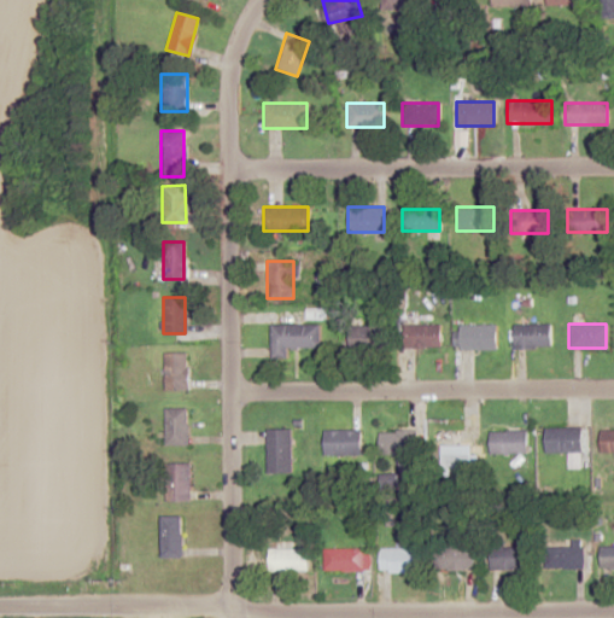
[(319,325),(269,325),(269,357),(286,357),(286,349),(319,349),(319,325)]
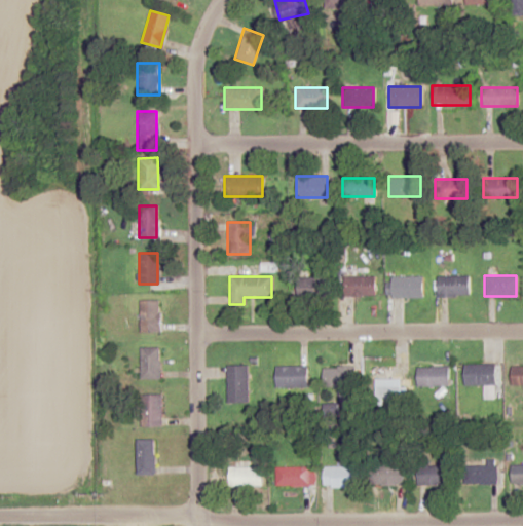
[(374,276),(342,276),(342,296),(374,296),(374,276)]
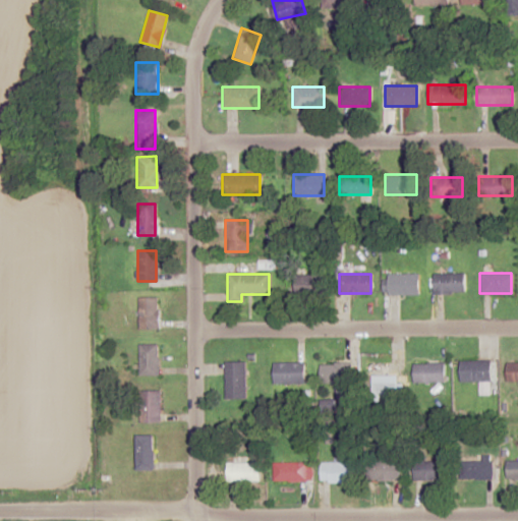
[(385,295),(417,295),(417,274),(385,274),(385,295)]
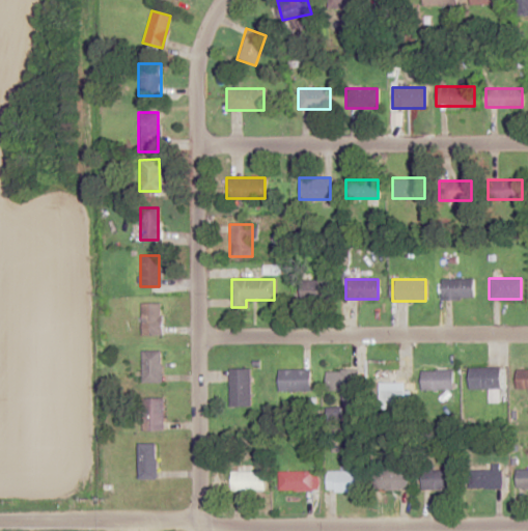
[(440,279),(440,299),(472,299),(472,279),(440,279)]
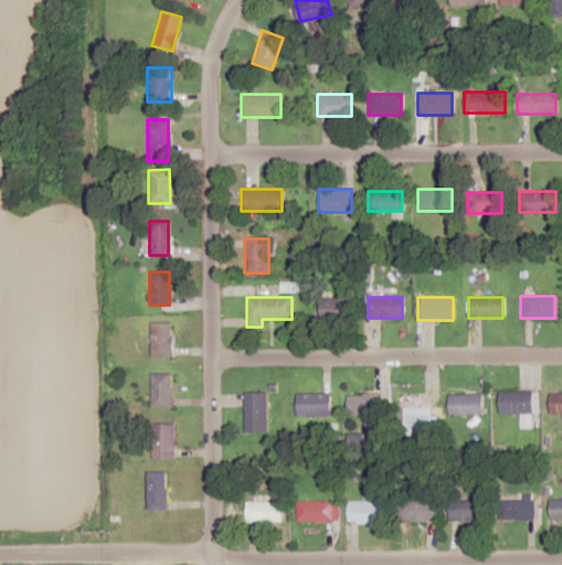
[(328,317),(352,317),(352,298),(328,298),(328,317)]
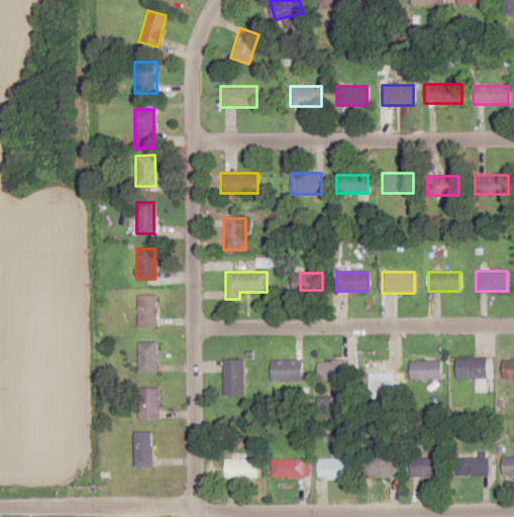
[(157,326),(157,295),(136,295),(136,326),(157,326)]
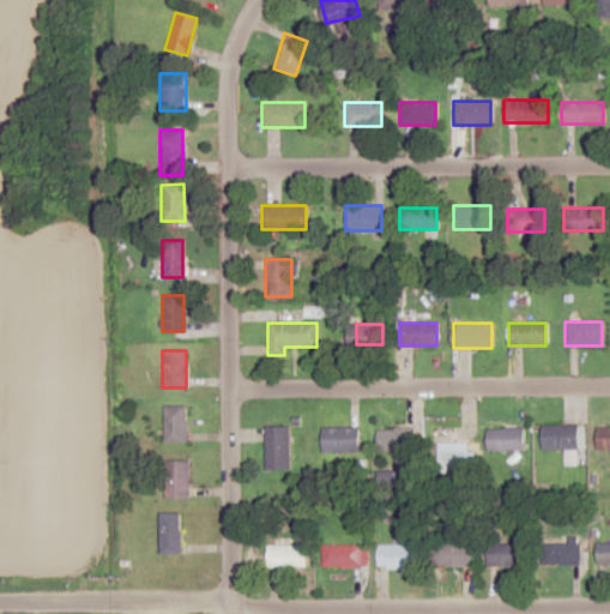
[(163,405),(163,441),(185,441),(185,405),(163,405)]
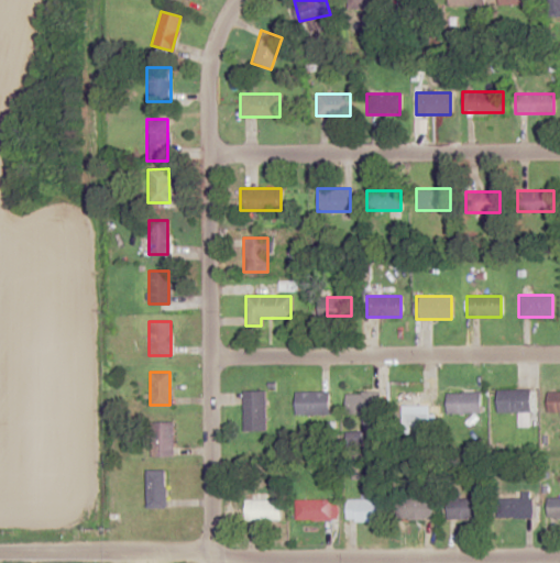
[(559,388),(546,389),(546,411),(559,411),(559,388)]
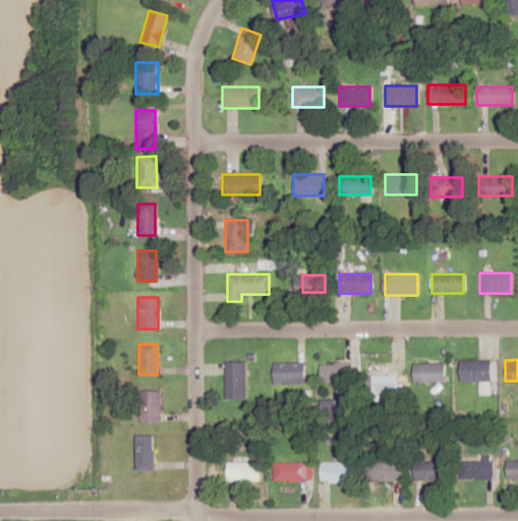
[(490,360),(459,360),(459,381),(490,381),(490,360)]
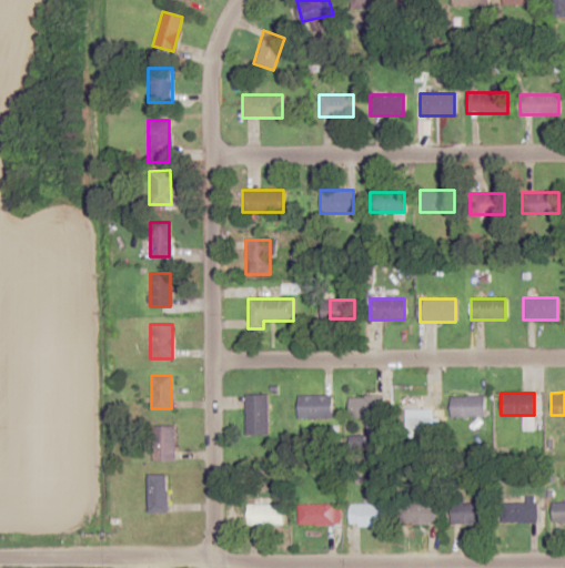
[(266,394),(243,394),(243,434),(266,434),(266,394)]
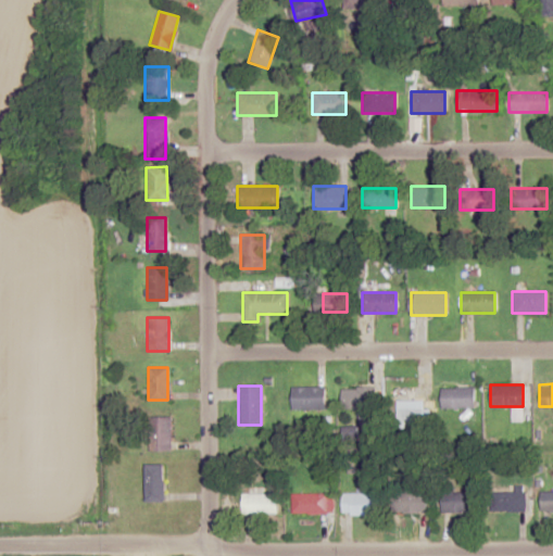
[(324,387),(290,387),(290,411),(324,411),(324,387)]
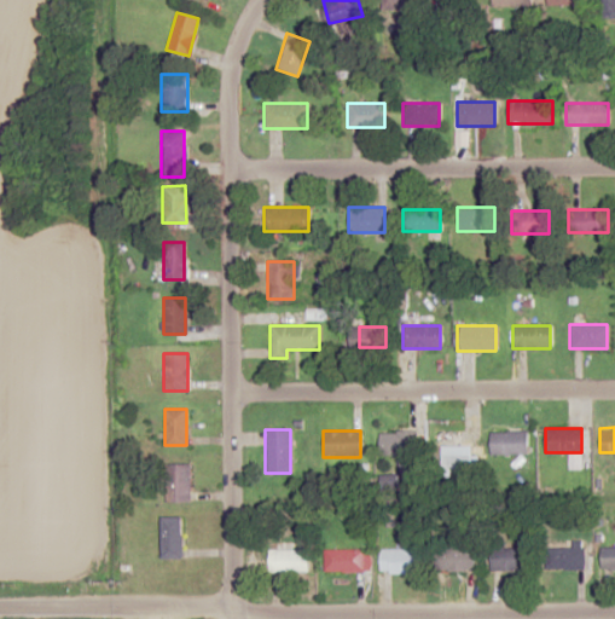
[(398,473),(416,472),(415,431),(377,432),(378,455),(396,455),(398,473)]
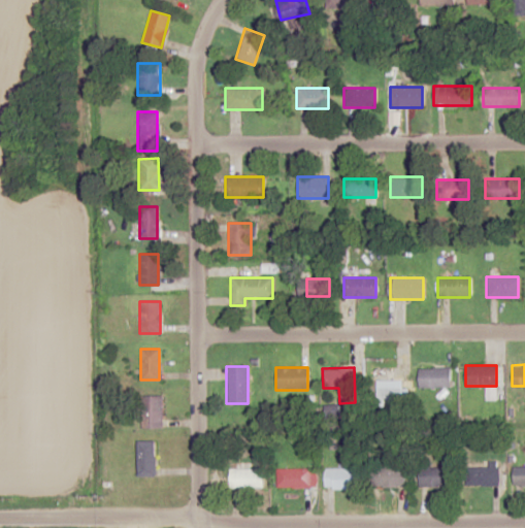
[(449,388),(449,368),(417,368),(417,388),(449,388)]
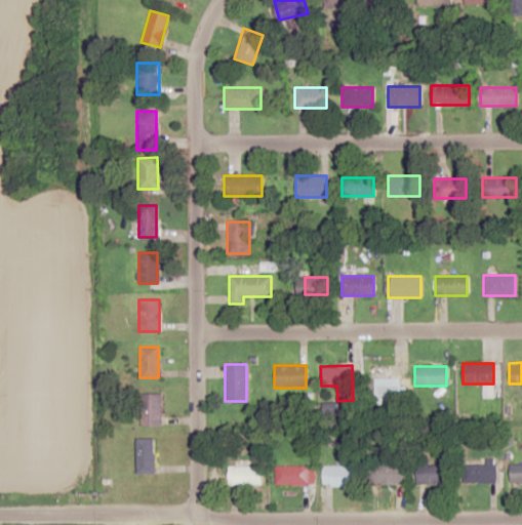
[(160,394),(139,394),(139,426),(160,426),(160,394)]
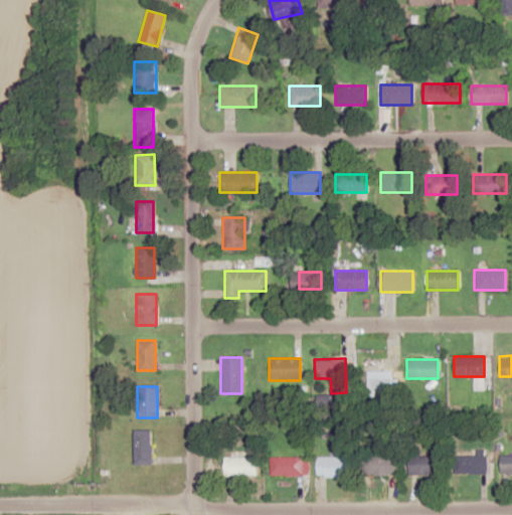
[(134,465),(151,465),(151,431),(134,431),(134,465)]
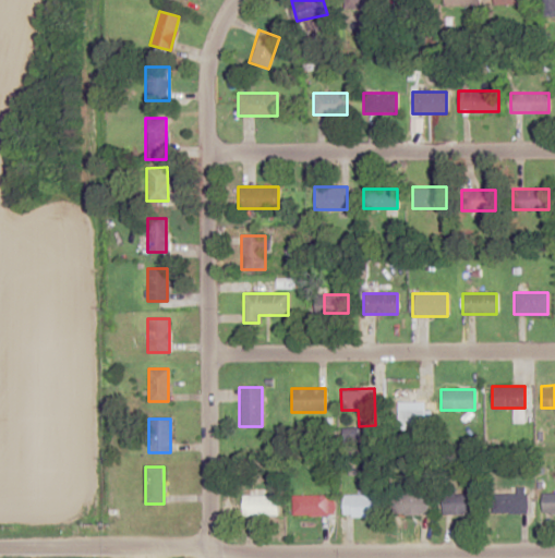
[(554,493),(541,493),(541,512),(554,511),(554,493)]
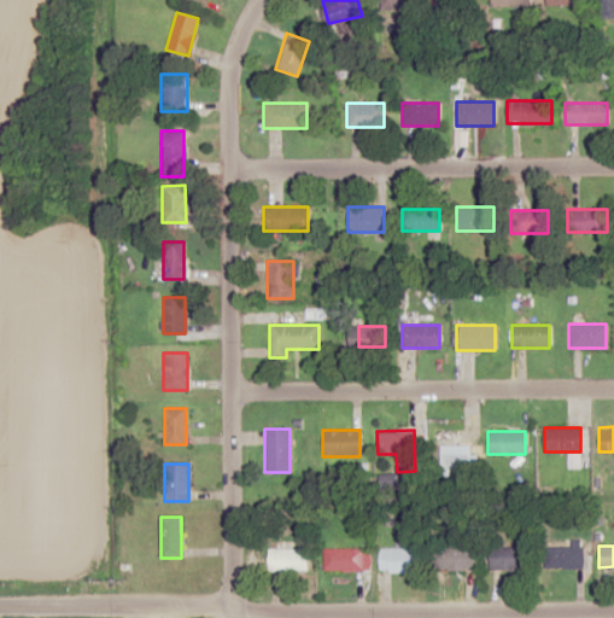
[(582,547),(543,547),(543,567),(582,567),(582,547)]
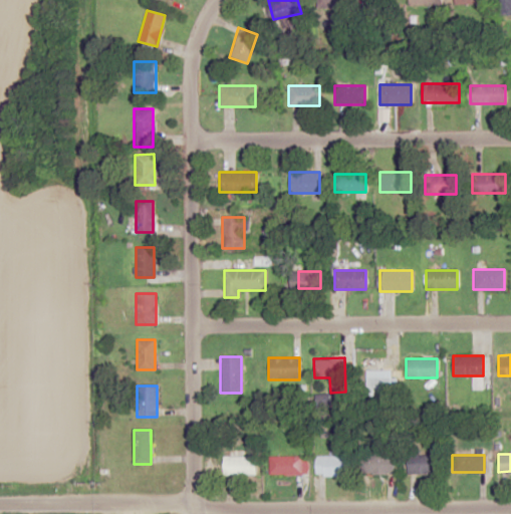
[(255,456),(222,456),(222,475),(254,475),(255,456)]
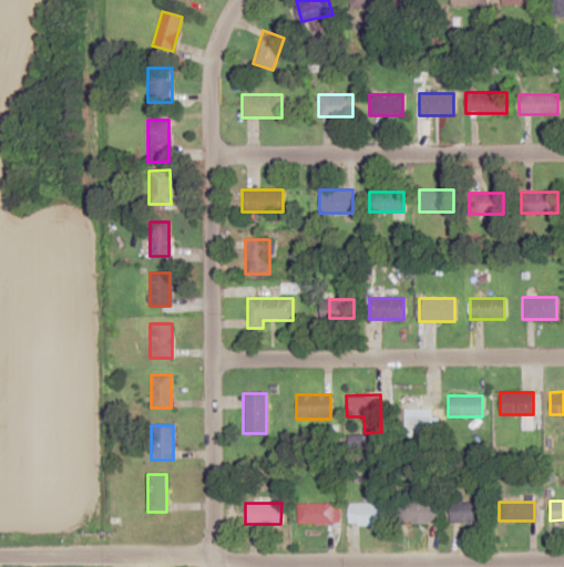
[(332,503),(295,503),(295,524),(332,524),(332,503)]
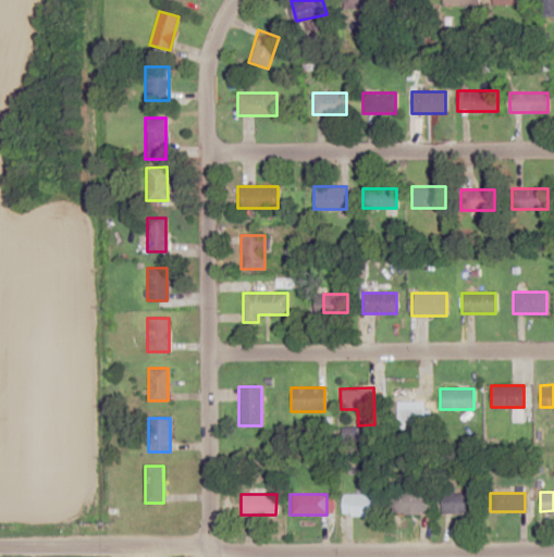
[(341,494),(341,515),(377,515),(377,494),(341,494)]
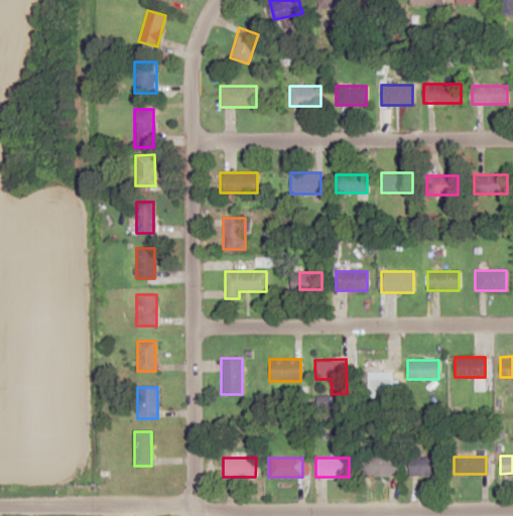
[(394,458),(361,458),(361,475),(394,475),(394,458)]
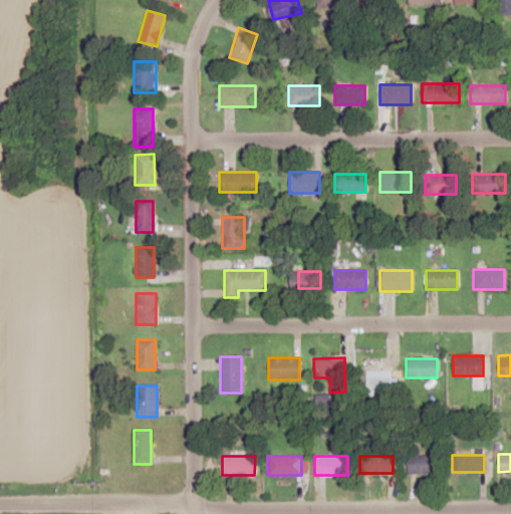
[(439,473),(439,456),(407,456),(407,473),(439,473)]
